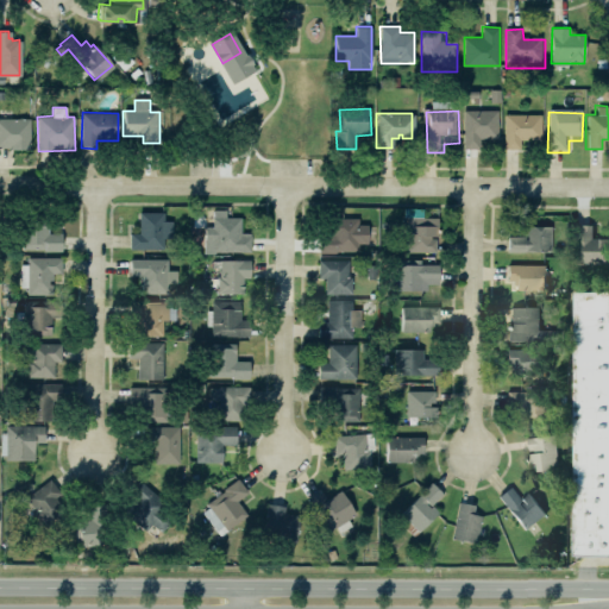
[(463,113),(463,154),(478,154),(478,145),(498,145),(498,113),(463,113)]
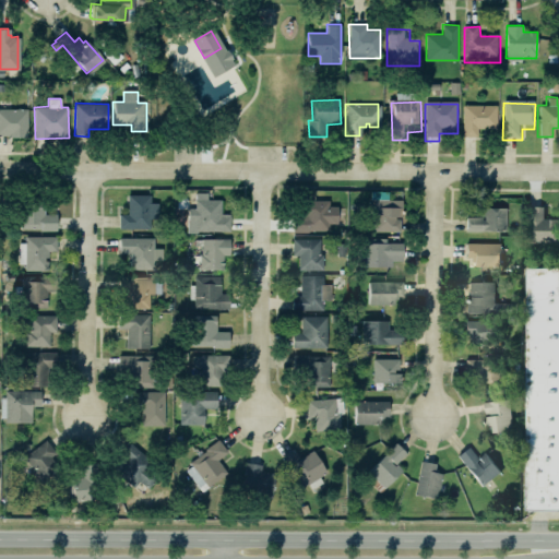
[(463,107),(463,140),(479,141),(479,132),(497,132),(498,108),(463,107)]
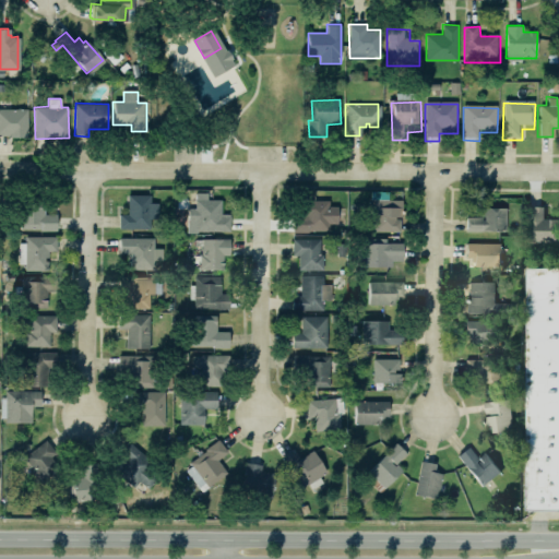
[(0,137),(27,137),(28,109),(0,108),(0,137)]
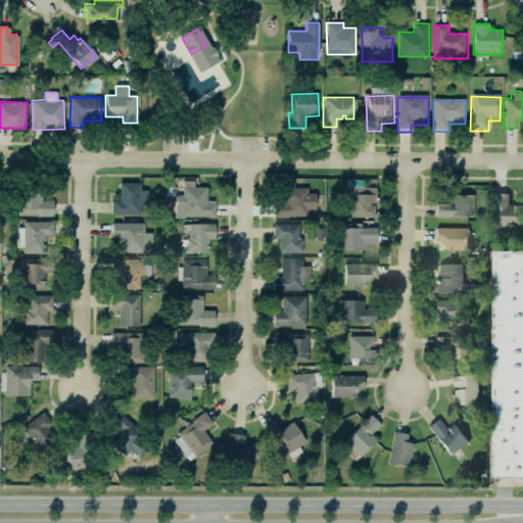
[(180,181),(181,193),(173,193),(174,222),(218,221),(217,204),(209,204),(209,186),(197,186),(197,181),(180,181)]
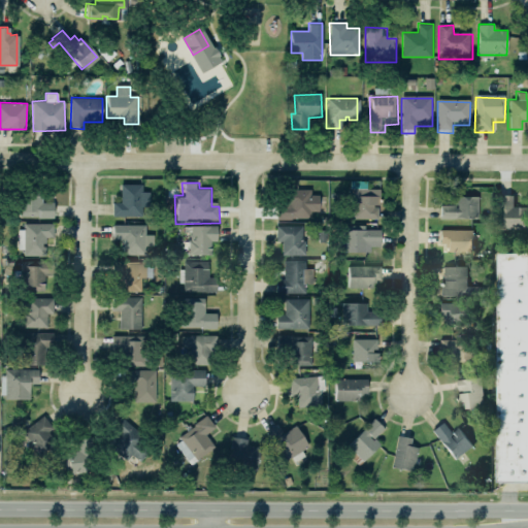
[(112,217),(147,216),(147,191),(142,192),(142,184),(120,184),(120,202),(112,202),(112,217)]
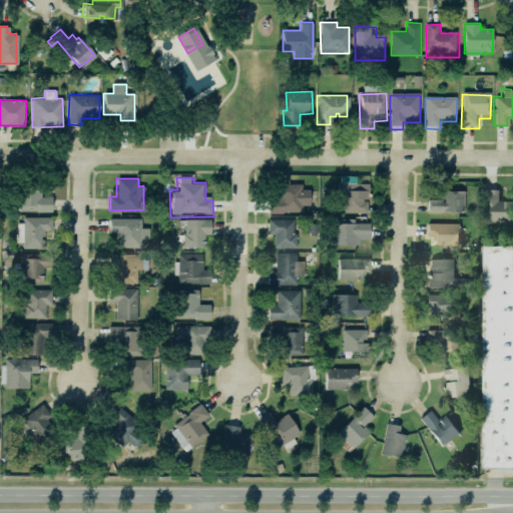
[(299,183),(299,189),(307,189),(307,204),(300,204),(300,210),(281,210),(281,212),(266,212),(266,191),(279,191),(279,183),(299,183)]
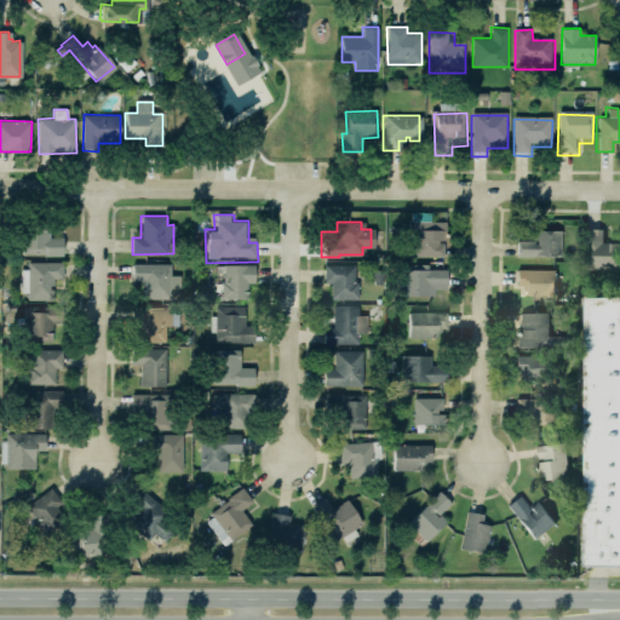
[(412,224),(448,224),(447,260),(411,259),(412,224)]
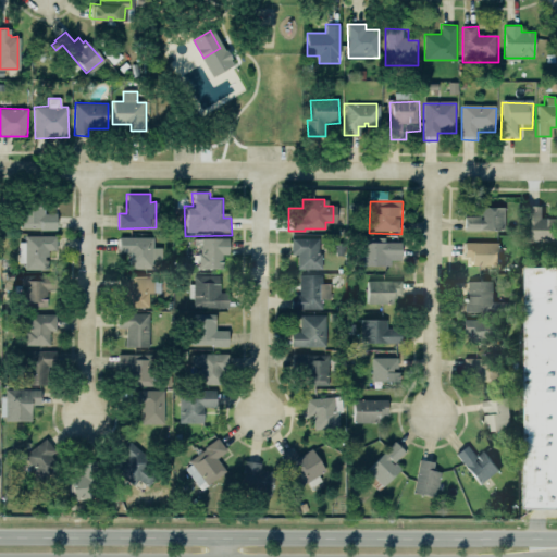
[(45,206),(20,207),(21,229),(57,229),(57,213),(45,213),(45,206)]
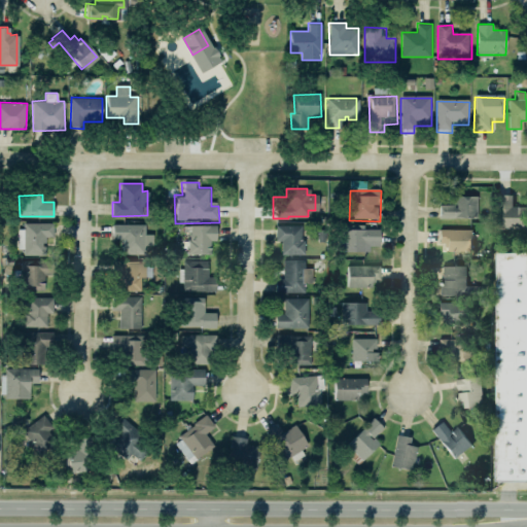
[(498,230),(526,229),(526,206),(513,207),(513,195),(497,195),(498,230)]
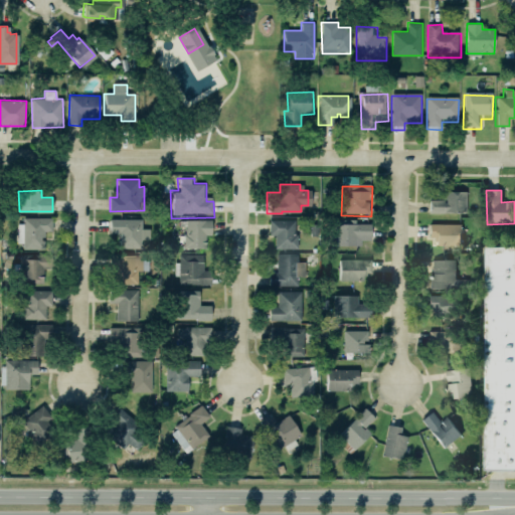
[(467,191),(443,191),(443,200),(430,199),(430,212),(467,212),(467,191)]
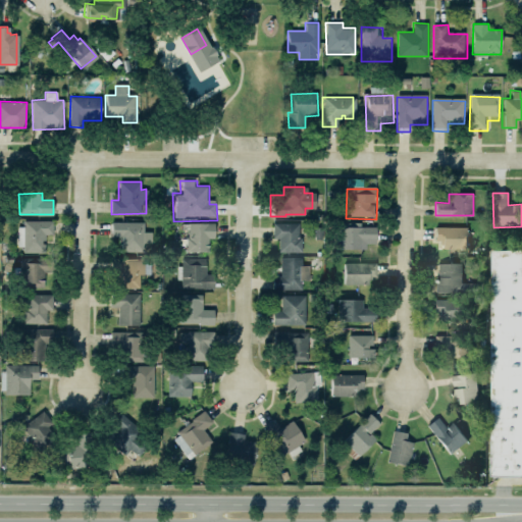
[(144,222),(111,221),(111,237),(119,237),(118,251),(144,251),(144,243),(152,243),(153,231),(144,231),(144,222)]
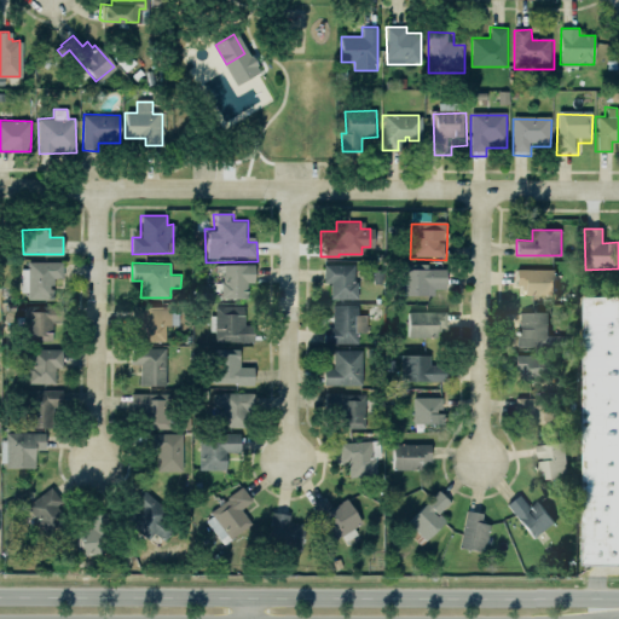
[(320,264),(320,282),(328,282),(328,298),(356,298),(356,281),(352,281),(352,264),(320,264)]
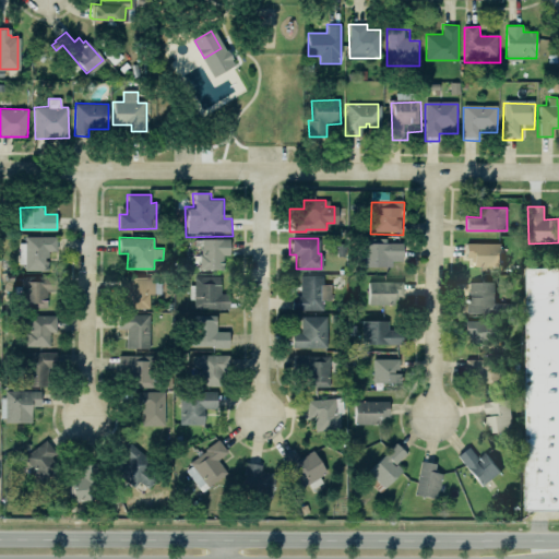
[(21,246),(28,246),(28,239),(60,239),(60,254),(49,254),(50,274),(28,274),(28,269),(21,269),(21,246)]
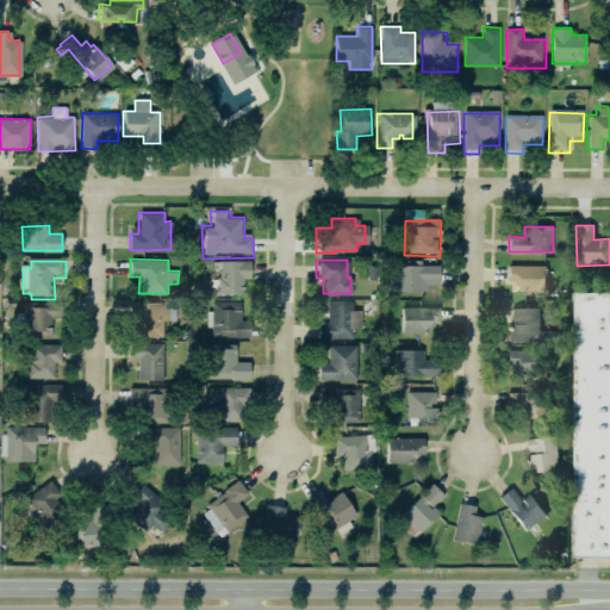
[(250,261),(218,262),(218,294),(244,294),(244,279),(250,279),(250,261)]
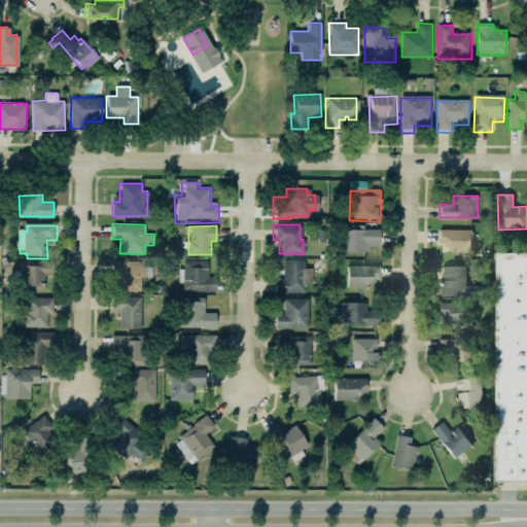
[(337,227),(377,229),(377,246),(367,245),(367,251),(337,251),(337,227)]
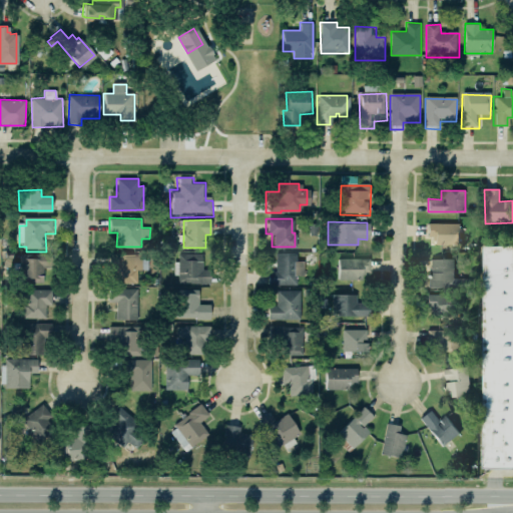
[(459,223),(428,222),(428,236),(435,236),(435,244),(459,244),(459,223)]
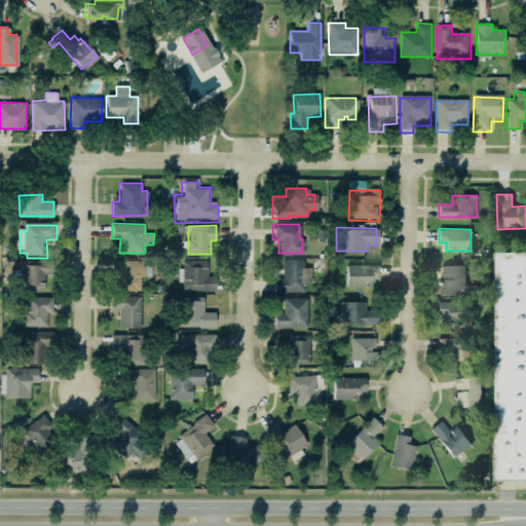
[(525,251),(525,482),(493,483),(491,252),(525,251)]
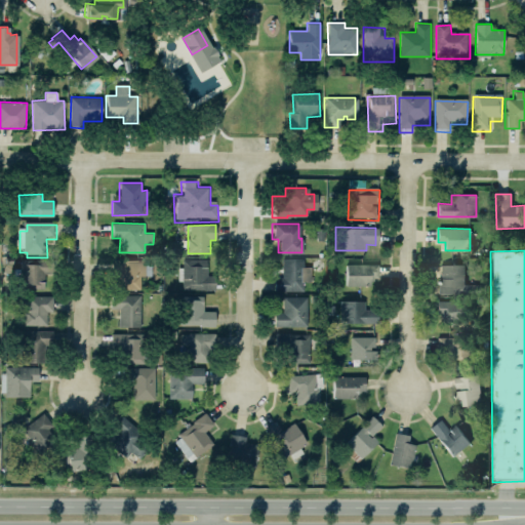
[(137,288),(118,288),(118,275),(112,274),(112,260),(143,259),(143,275),(137,274),(137,288)]
